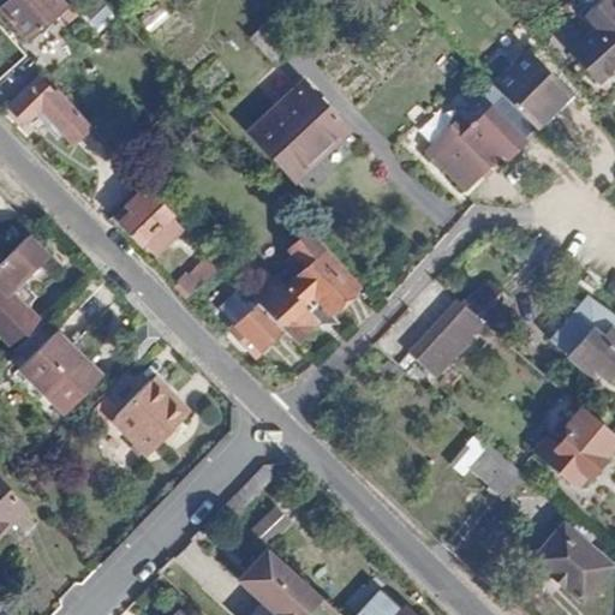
[(59,0),(9,0),(0,9),(30,39),(57,13),(67,24),(77,15),(67,5),(65,6),(59,0)]
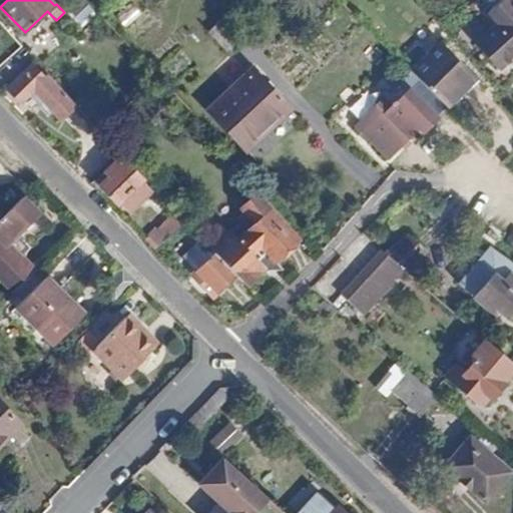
[(504,0),(498,5),(512,22),(512,1),(512,0),(504,0)]
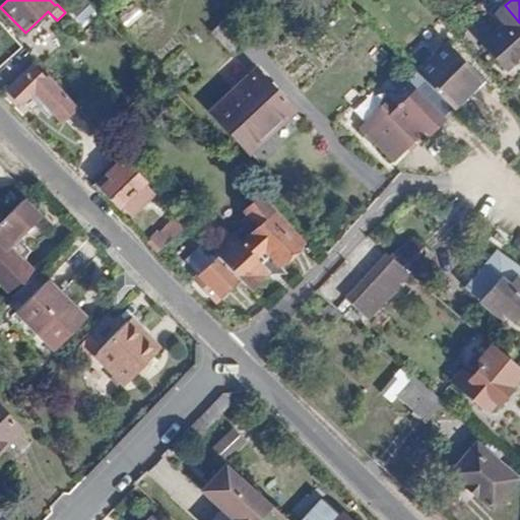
[(84,3),(73,13),(84,25),(95,15),(84,3)]
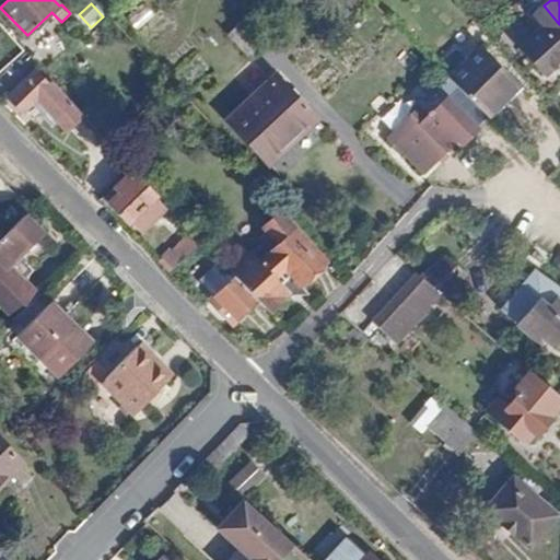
[(541,27),(520,46),(541,70),(547,67),(550,69),(559,59),(559,24),(544,6),(533,16),(541,27)]
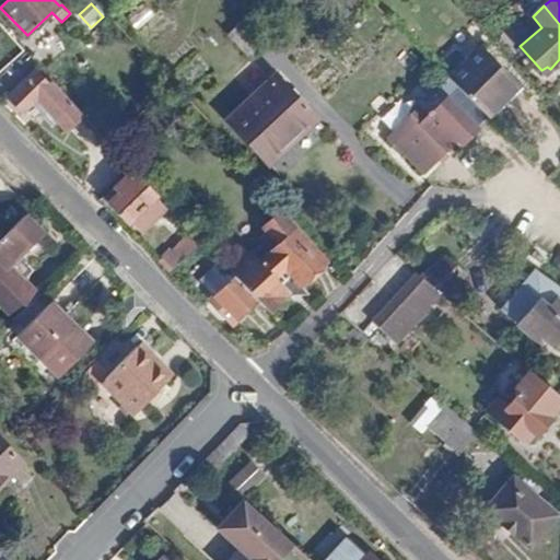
[(478,47),(447,78),(487,116),(517,85),(478,47)]
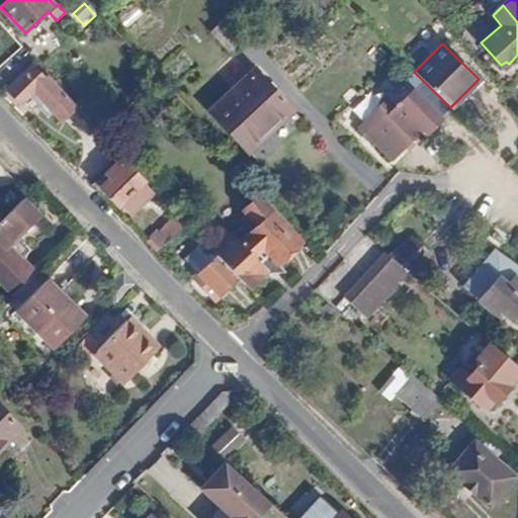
[(32,96),(61,125),(76,112),(33,67),(7,91),(20,106),(32,96)]
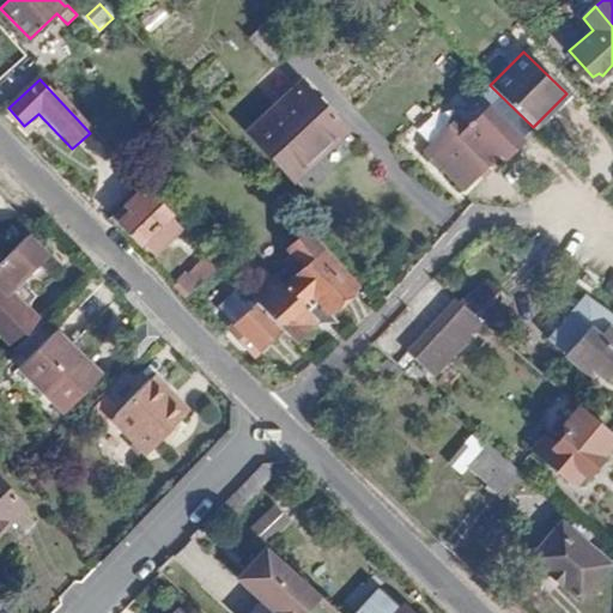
[(247,129),(291,178),(344,128),(298,82),(247,129)]
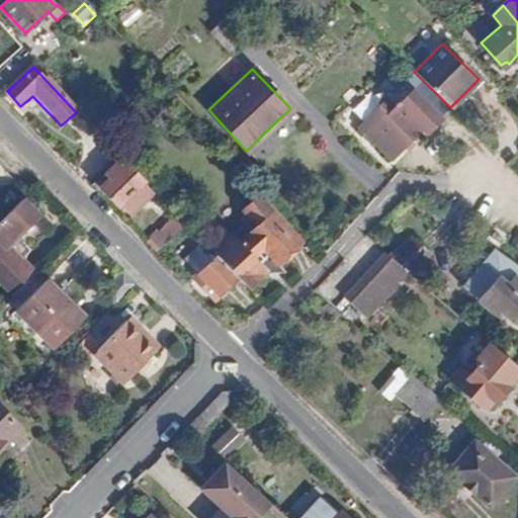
[(414,72),(413,72),(404,81),(412,89),(387,113),(379,105),(359,124),(391,158),(422,127),(426,131),(450,107),(414,72)]
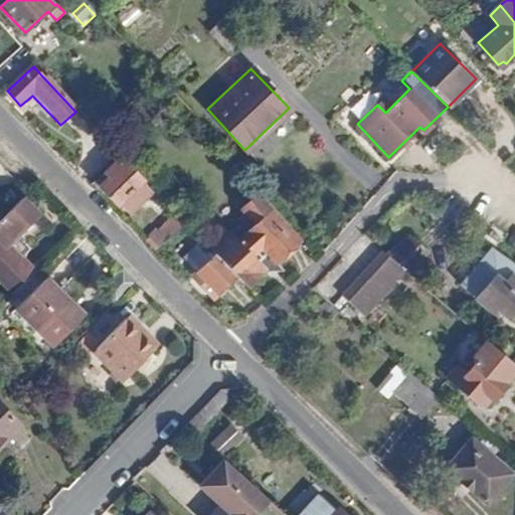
[(82,119),(89,126),(93,122),(88,116),(82,119)]
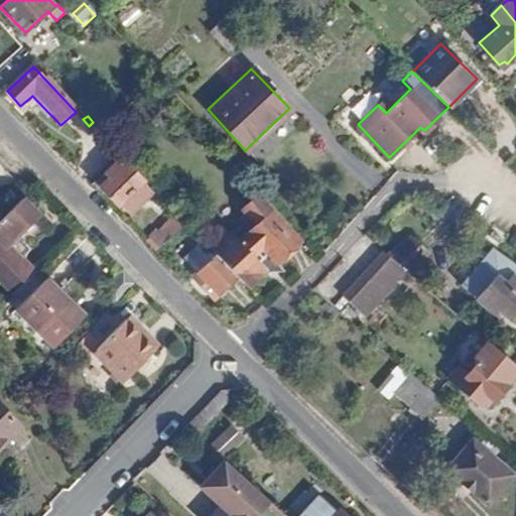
[(110,152),(114,157),(121,151),(116,146),(110,152)]
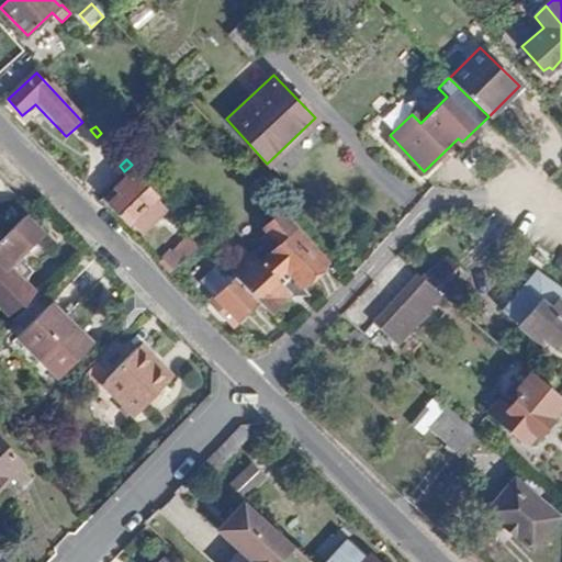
[(167,210),(155,197),(133,173),(117,189),(115,187),(104,198),(127,222),(128,221),(141,234),(167,210)]
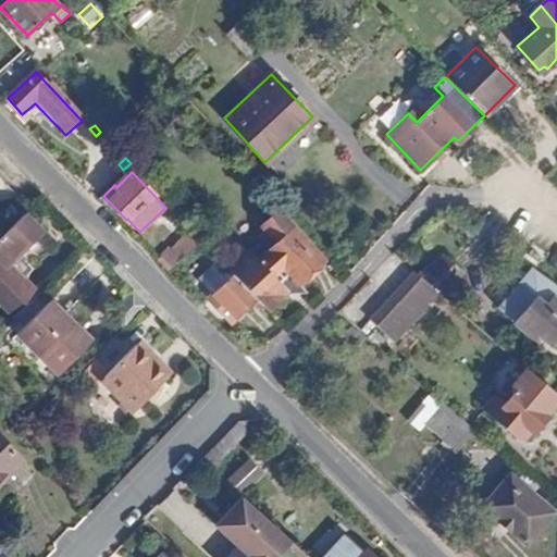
[(254,251),(232,271),(235,275),(258,299),(269,311),(324,260),(279,211),(263,225),(272,235),(279,243),(261,259),(254,251)]
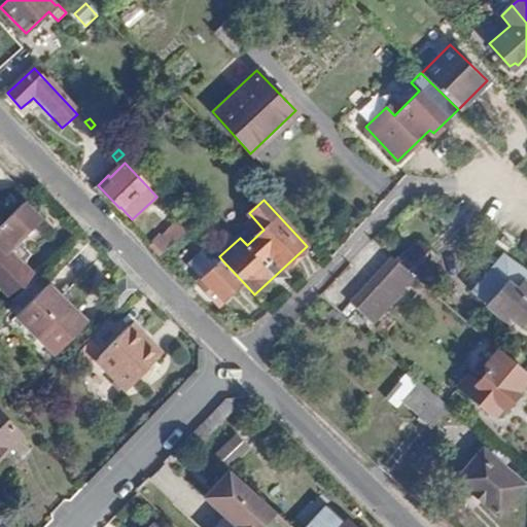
[(0,225),(0,282),(16,299),(37,279),(23,266),(7,250),(16,241),(40,218),(25,202),(0,225)]
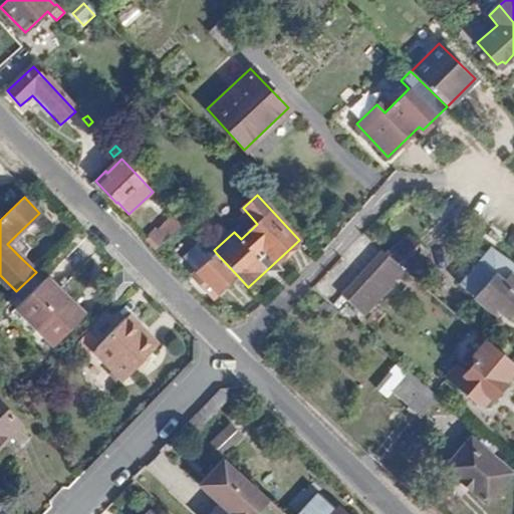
[(176,210),(146,239),(157,250),(187,221),(176,210)]
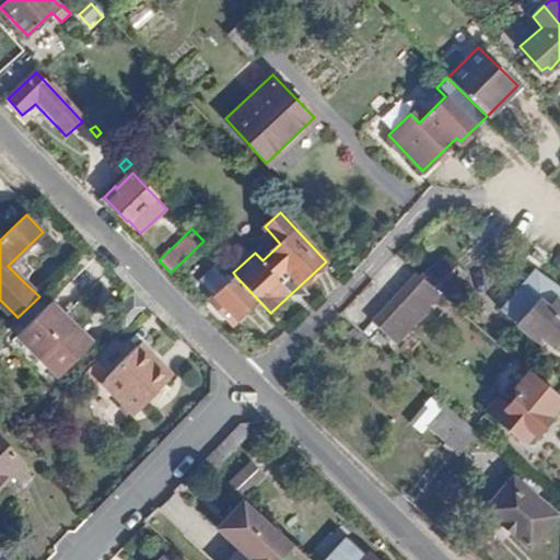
[(273,236),(255,253),(263,260),(280,244),(273,236)]
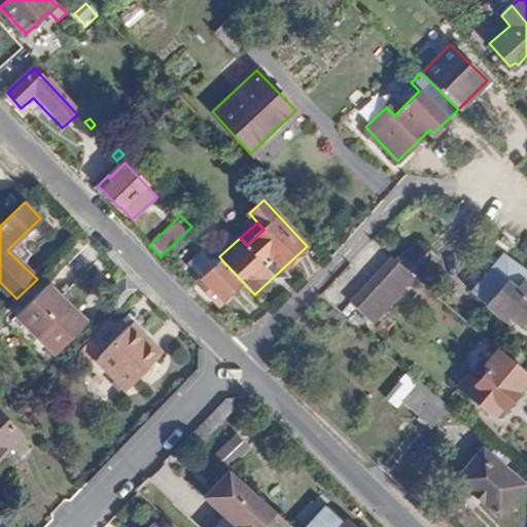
[(512,246),(500,237),(495,242),(508,251),(512,246)]
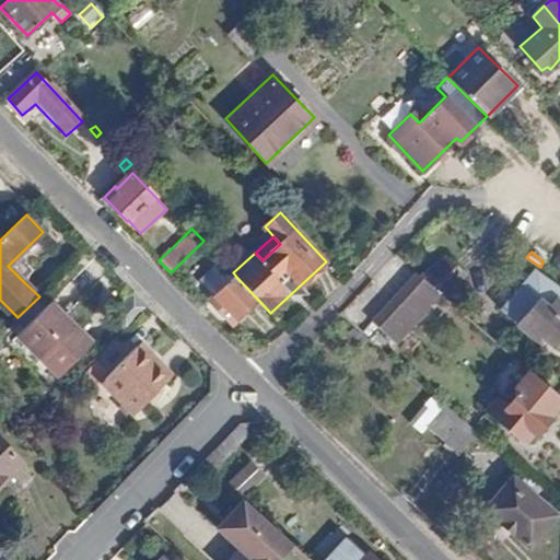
[(8,266),(24,282),(34,271),(18,256),(8,266)]
